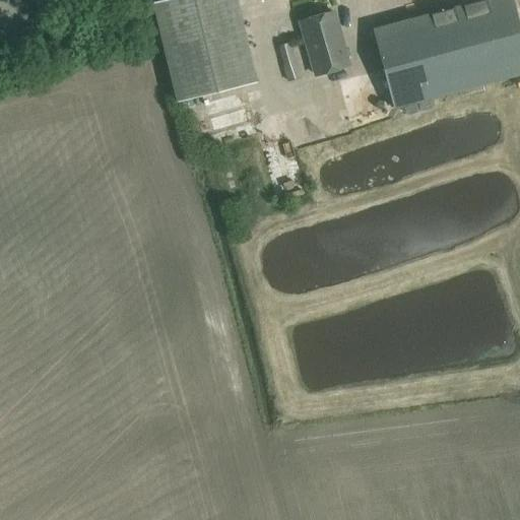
[(177,103),(257,82),(236,0),(163,0),(152,3),(177,103)]
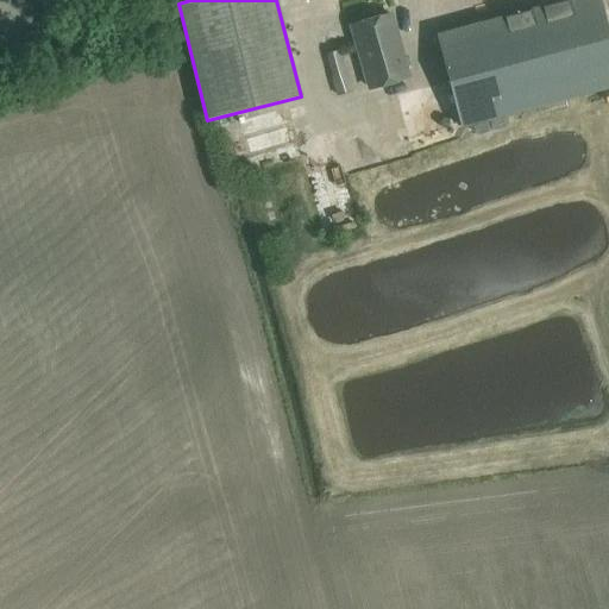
[(565,0),(435,35),(460,127),(608,87),(608,31),(601,0),(565,0)]
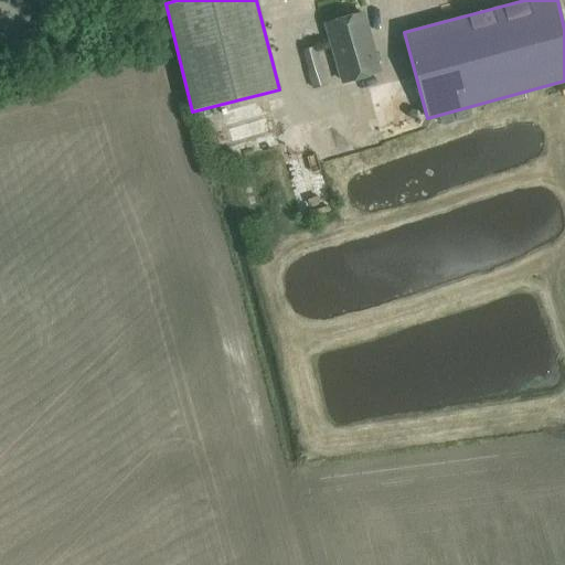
[(327,23),(341,82),(376,73),(363,14),(327,23)]
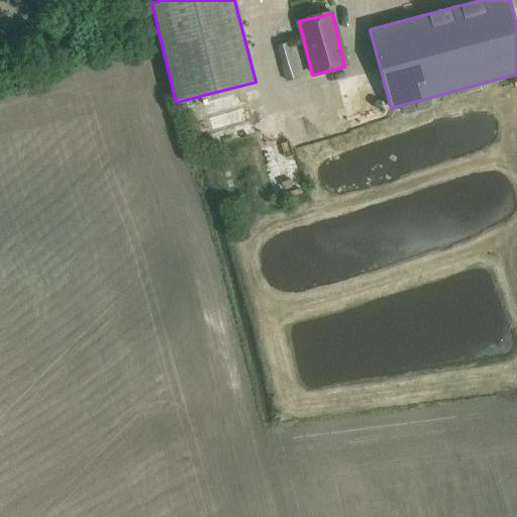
[(282,66),(294,63),(288,42),(277,45),(282,66)]
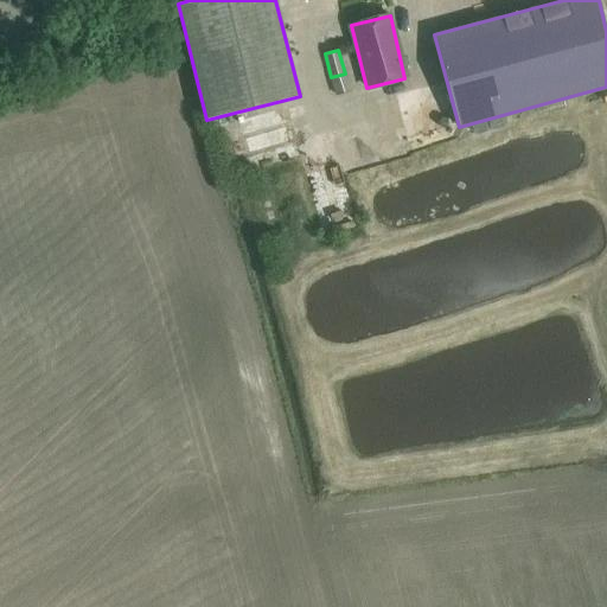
[(234,116),(248,166),(302,151),(289,101),(234,116)]
